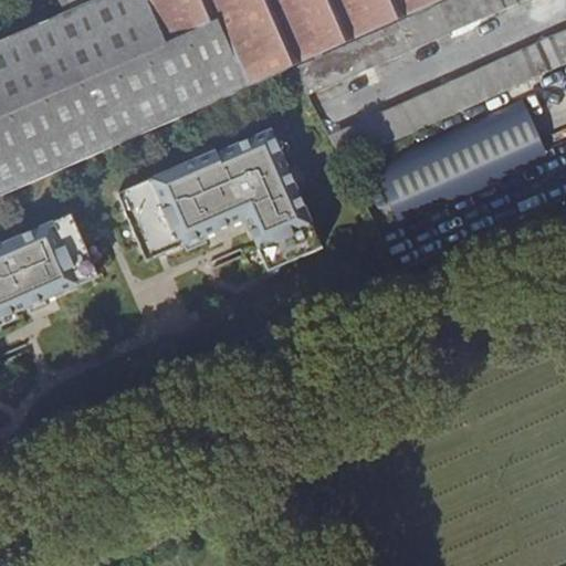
[(55,0),(62,12),(56,16),(84,79),(166,43),(145,0),(55,0)]
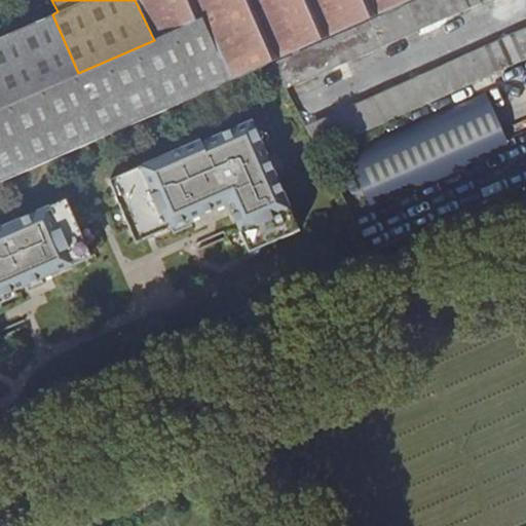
[(274,61),(411,0),(138,0),(155,38),(202,17),(231,78),(274,61)]
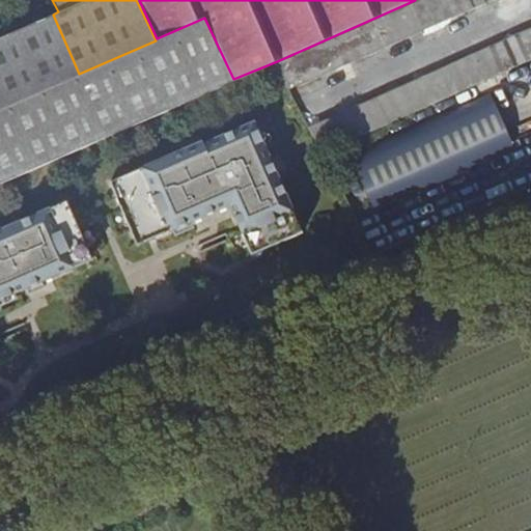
[(419,0),(277,62),(288,88),(491,0),(419,0)]
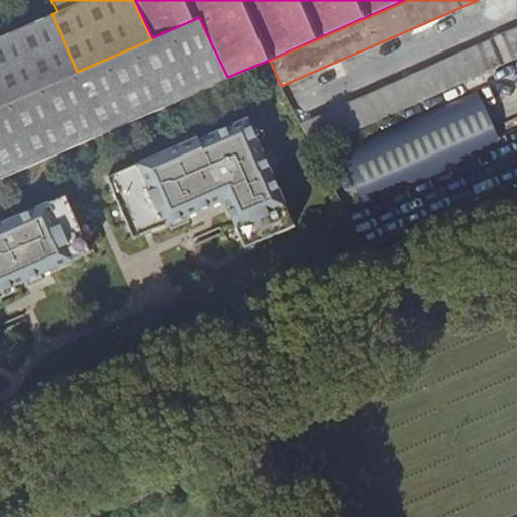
[(0,106),(77,72),(52,14),(10,32),(0,36),(0,106)]
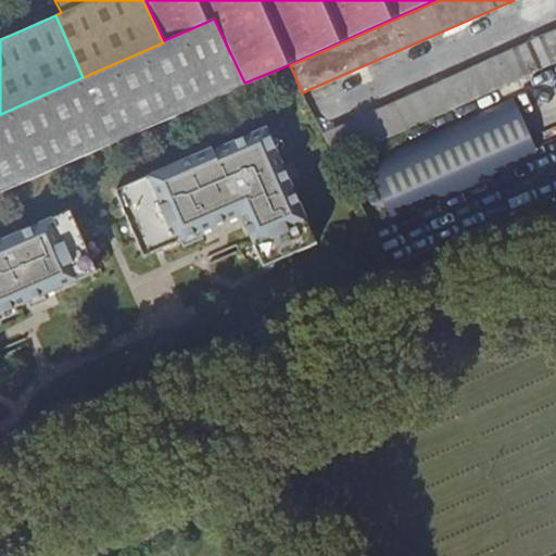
[(0,192),(243,86),(213,21),(163,42),(83,77),(0,114),(0,192)]
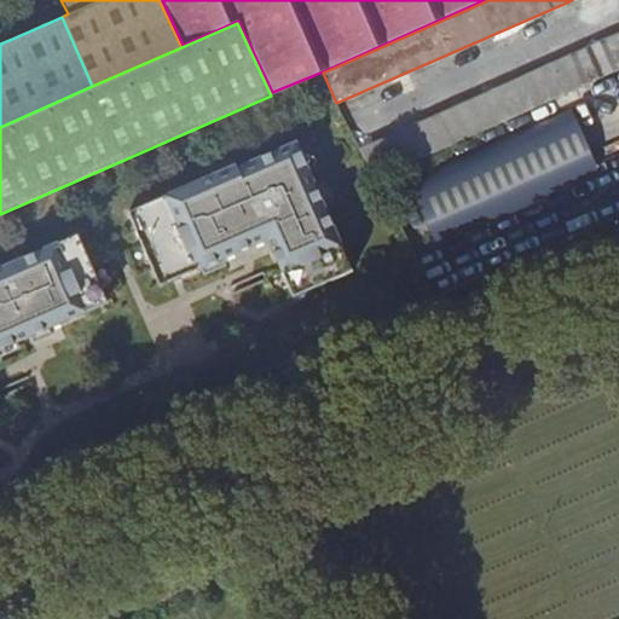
[(618,34),(358,150),(374,179),(497,125),(608,75),(618,70),(618,34)]
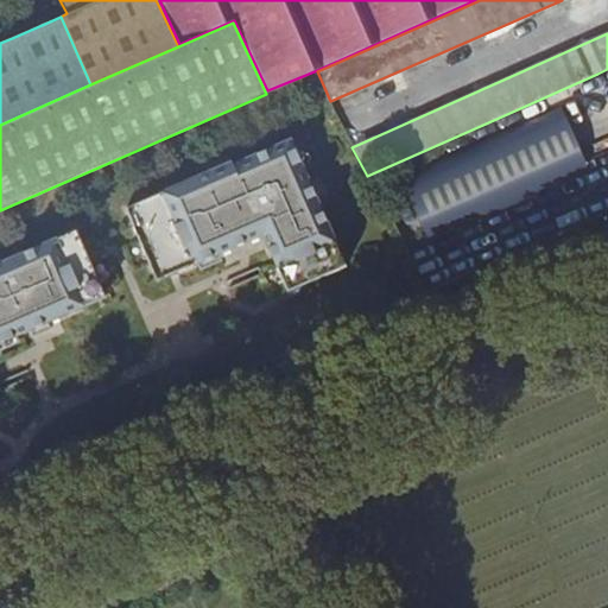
[(314,74),(329,102),(330,101),(317,71),(314,74)]
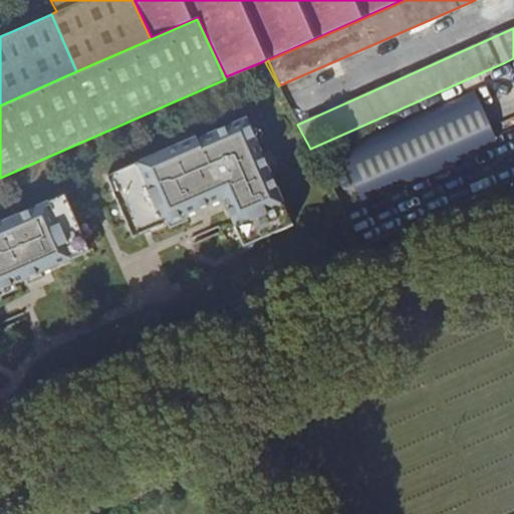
[(513,81),(505,62),(413,103),(430,144),(513,105),(513,81)]
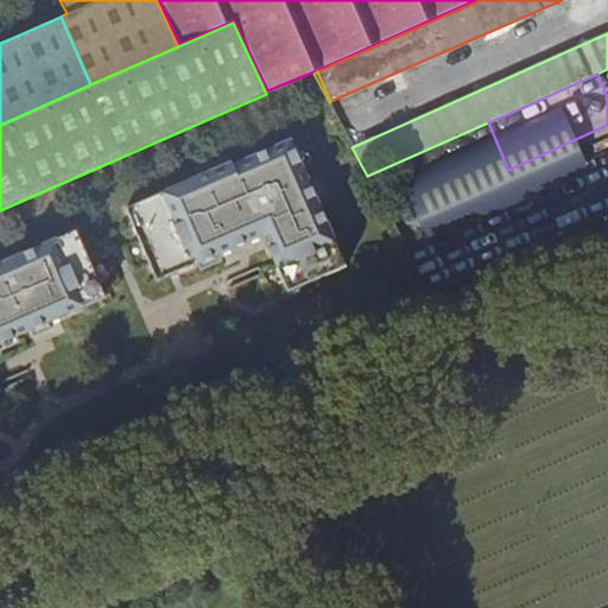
[(607,125),(508,170),(473,185),(492,229),(502,230),(530,219),(532,223),(607,189),(607,125)]
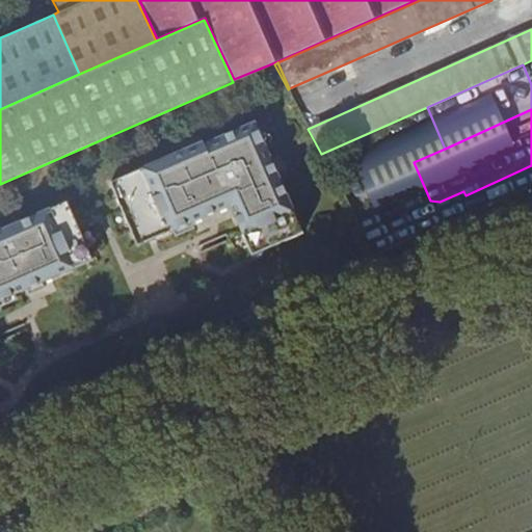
[(181,151),(108,183),(138,245),(141,251),(177,235),(176,232),(193,224),(194,227),(232,208),(256,257),(307,233),(254,122),(182,153),(181,151)]
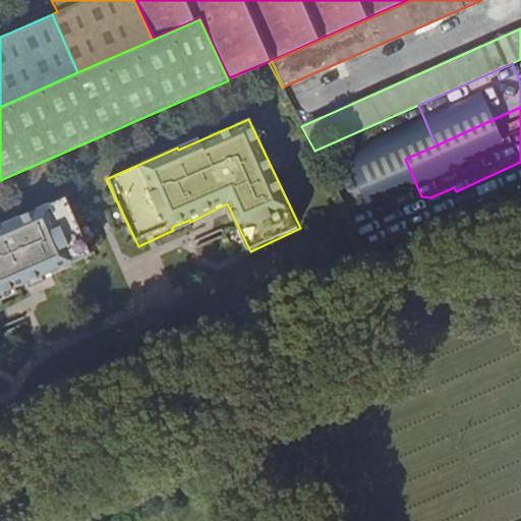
[(0,292),(12,287),(12,289),(90,255),(64,197),(0,224),(0,292)]
